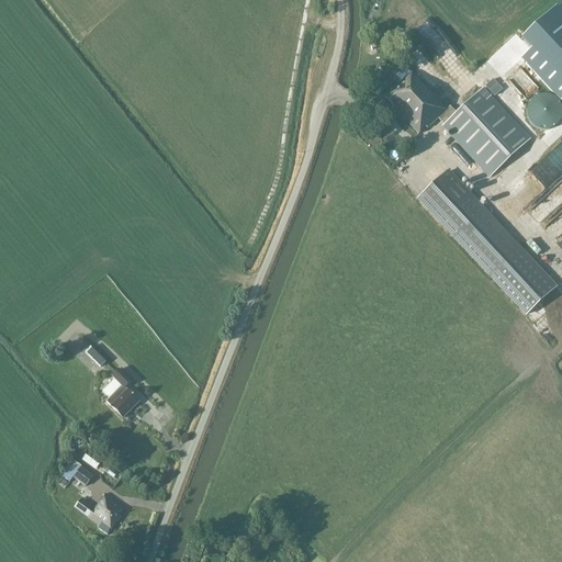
[(561,26),(549,12),(523,40),(534,49),(525,58),(559,96),(561,91),(561,26)]
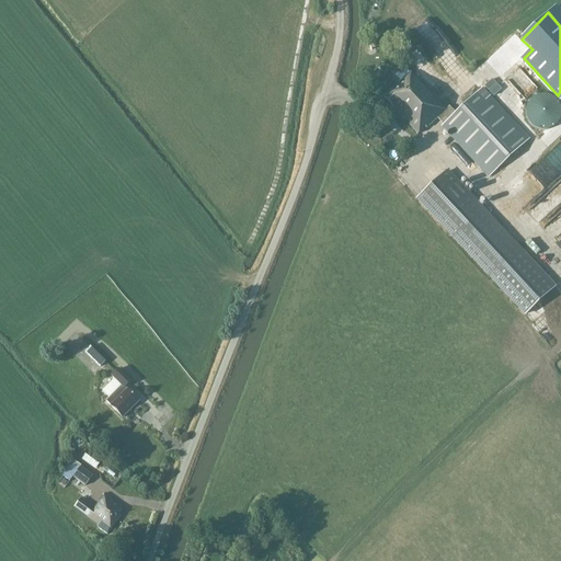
[(443,126),(441,127),(489,179),(529,140),(482,89),(455,114),(448,107),(445,111),(410,75),(384,99),(418,135),(425,128),(426,129),(437,119),(443,126)]
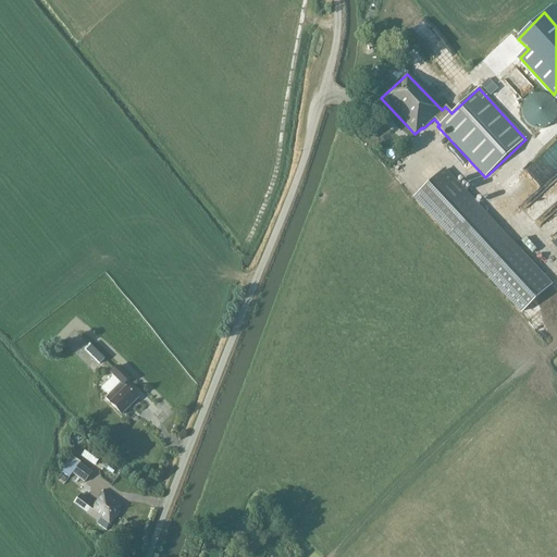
[(556,112),(555,109),(554,106),(553,103),(551,101),(548,99),(545,97),(541,96),(537,96),(534,97),(531,98),(528,100),(527,101),(524,106),(523,109),(522,112),(522,115),(523,118),(524,121),(527,123),(529,125),(532,127),(534,128),(537,128),(541,128),(544,128),(547,126),(549,125),(552,123),(554,120),(555,115),(556,112)]
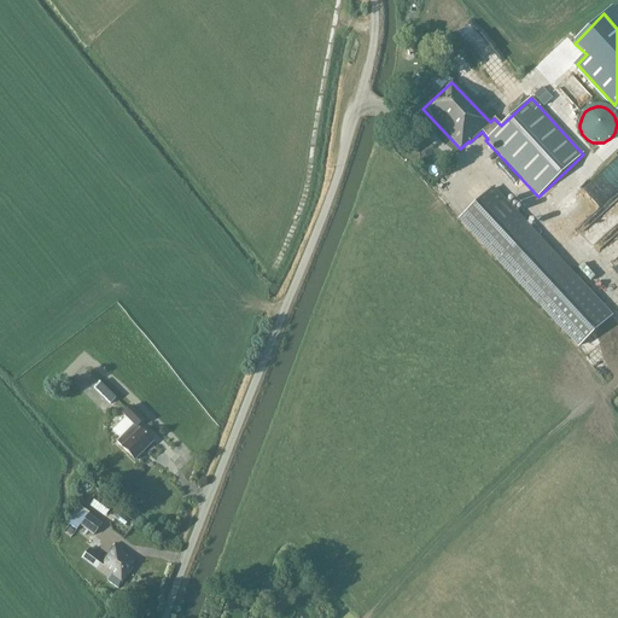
[(605,307),(493,187),(458,220),(569,339),(605,307)]
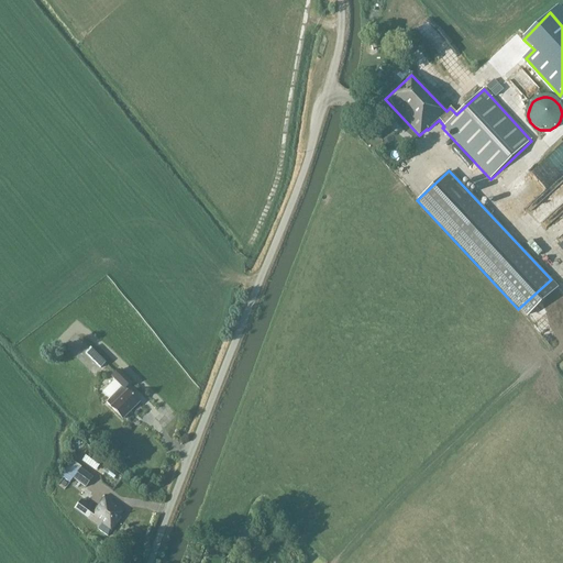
[(90,349),(86,354),(100,368),(106,364),(90,349)]
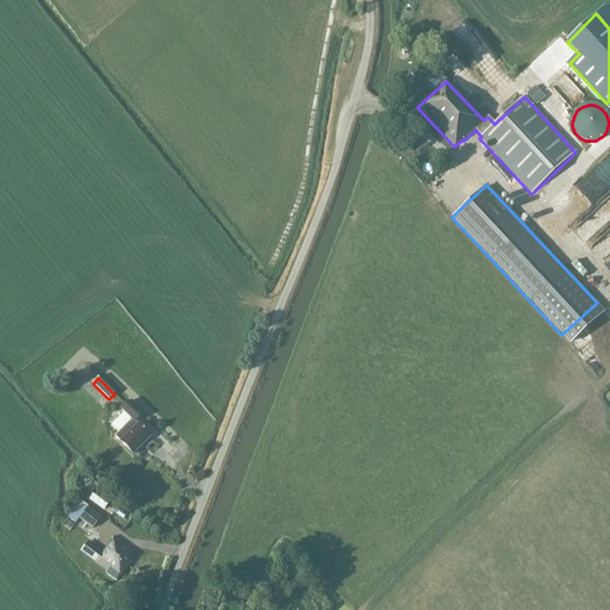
[(114,437),(132,455),(150,437),(138,424),(137,424),(135,422),(142,416),(129,402),(122,409),(132,419),(114,437)]
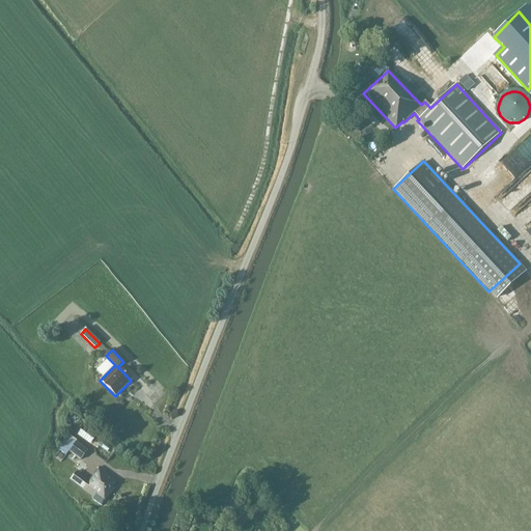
[(68,452),(75,443),(67,438),(58,450),(65,456),(68,452)]
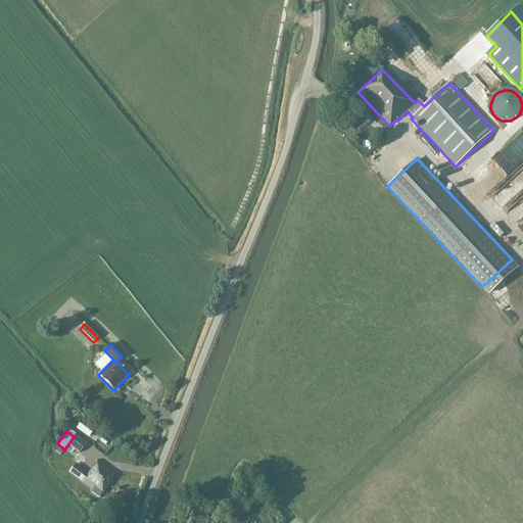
[(80,454),(86,444),(74,436),(67,445),(80,454)]
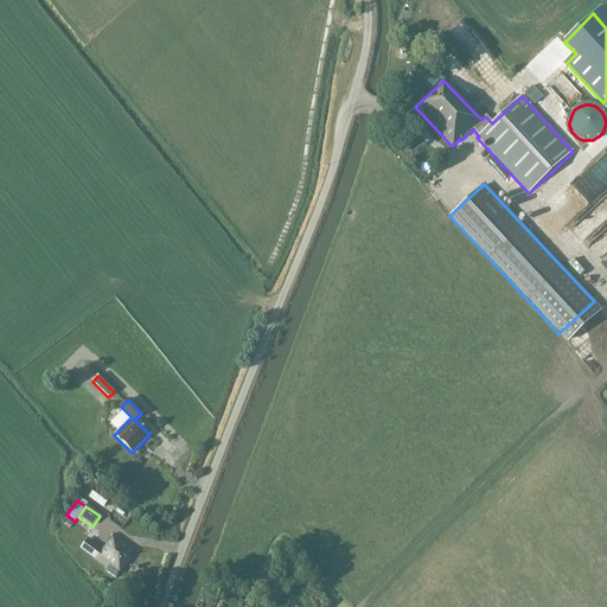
[(95,561),(107,570),(106,572),(116,579),(131,560),(128,558),(134,550),(113,535),(102,550),(87,540),(80,550),(95,561)]
